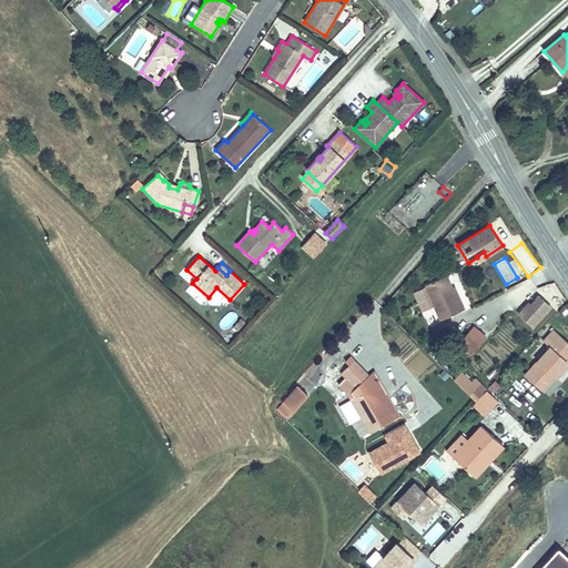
[(440,320),(465,310),(460,301),(458,302),(452,287),(446,275),(425,285),(425,286),(434,306),(440,320)]
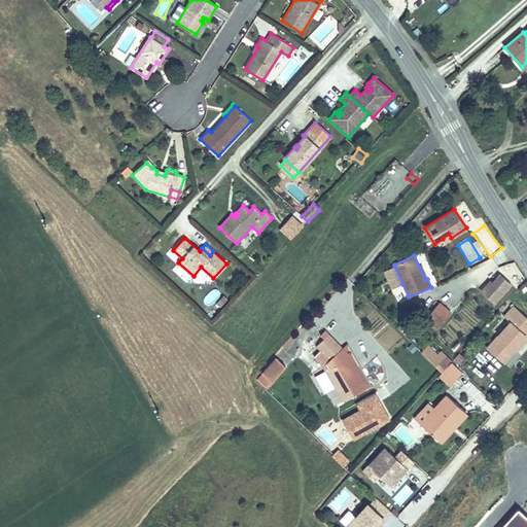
[(392,288),(402,284),(394,266),(384,271),(392,288)]
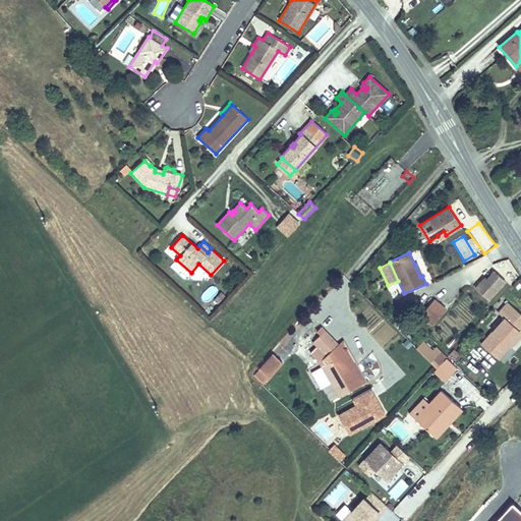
[(414,264),(420,277),(422,276),(416,263),(414,264)]
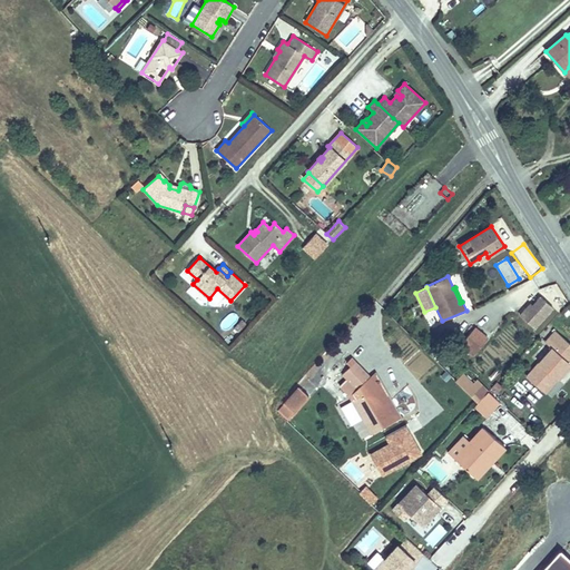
[(519,314),(534,328),(554,307),(540,293),(519,314)]
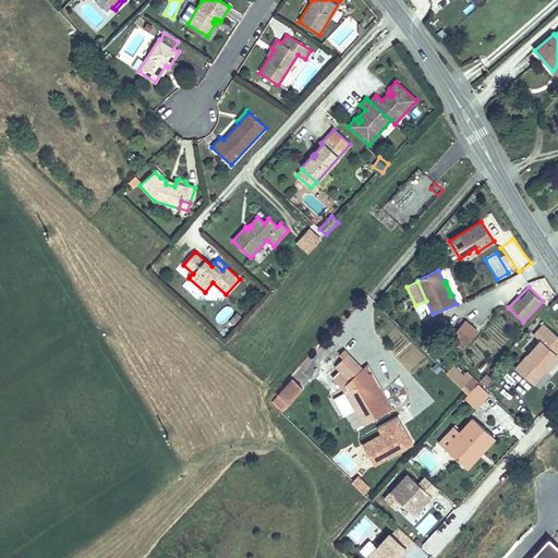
[(237,314),(230,320),(233,324),(240,317),(237,314)]
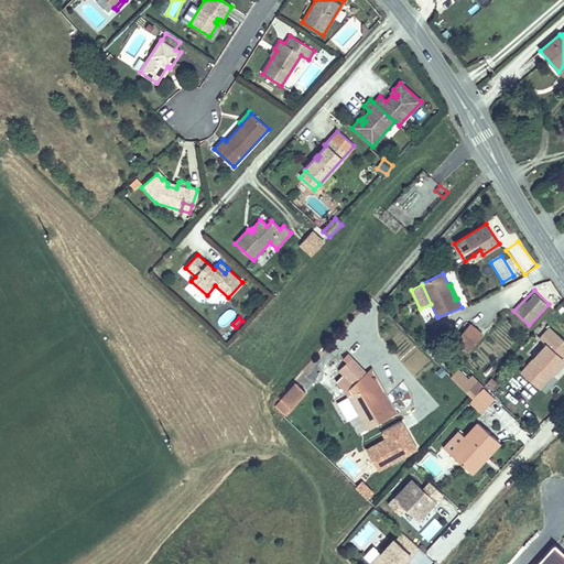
[(468,351),(483,335),(469,324),(456,342),(468,351)]
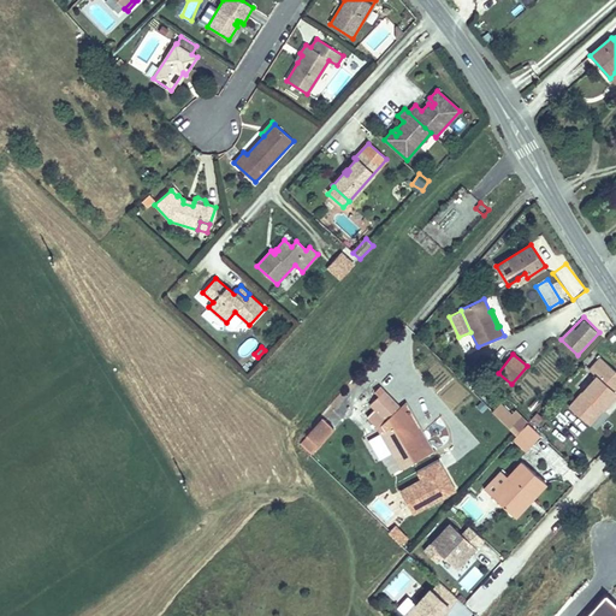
[(597,375),(569,407),(590,425),(615,394),(615,371),(600,357),(590,369),(597,375)]
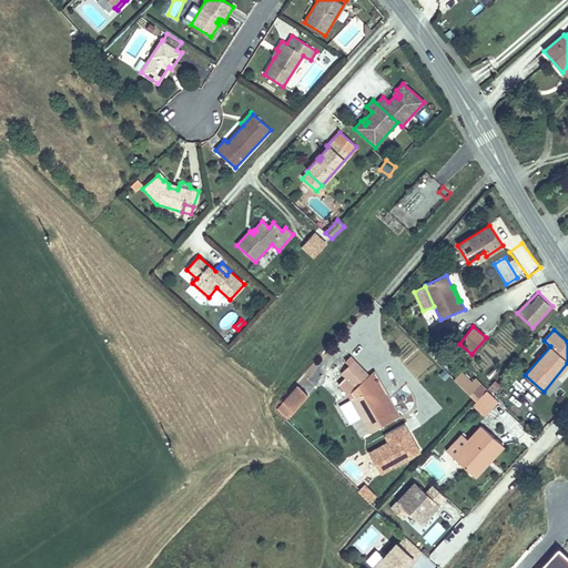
[(367,377),(368,376),(350,356),(345,361),(350,365),(341,373),(345,377),(338,384),(348,395),(369,433),(393,421),(388,412),(385,414),(375,397),(378,395),(374,386),(373,387),(367,377)]
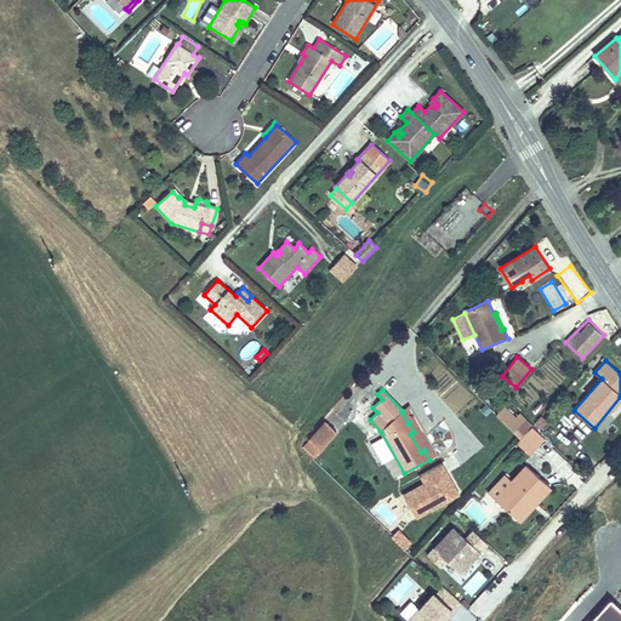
[(410,404),(403,411),(402,412),(408,423),(409,422),(414,432),(410,434),(421,453),(425,450),(429,460),(438,455),(410,404)]
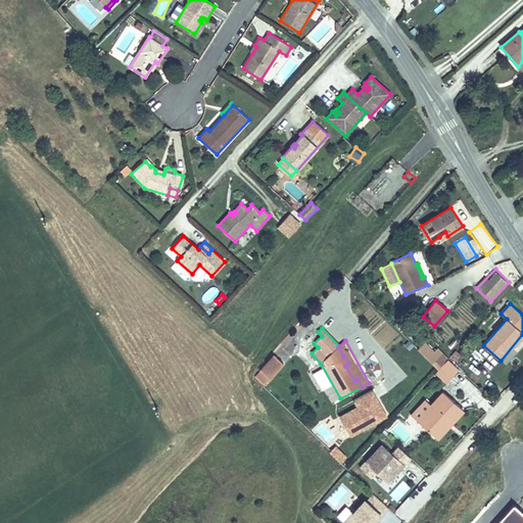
[(429,359),(435,352),(426,343),(419,349),(429,359)]
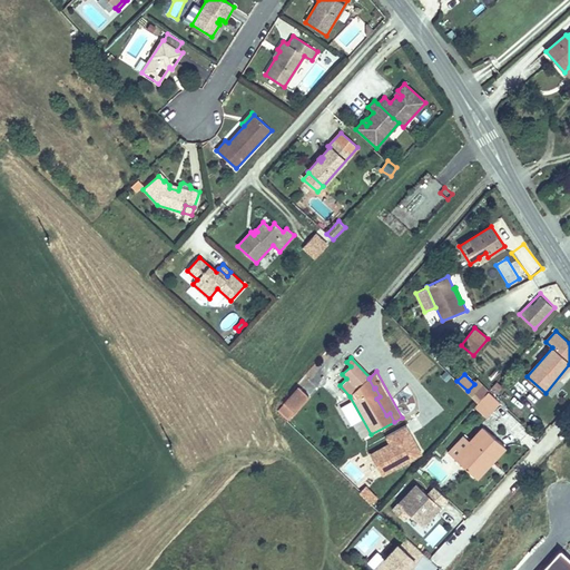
[(473,396),(483,386),(478,381),(474,384),(468,391),(473,396)]
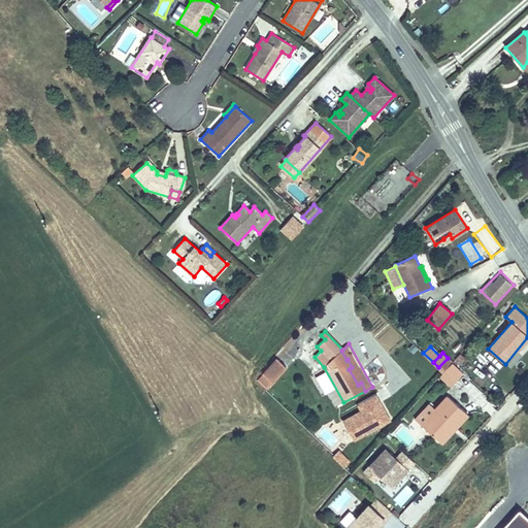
[(483,357),(477,365),(484,369),(489,361),(483,357)]
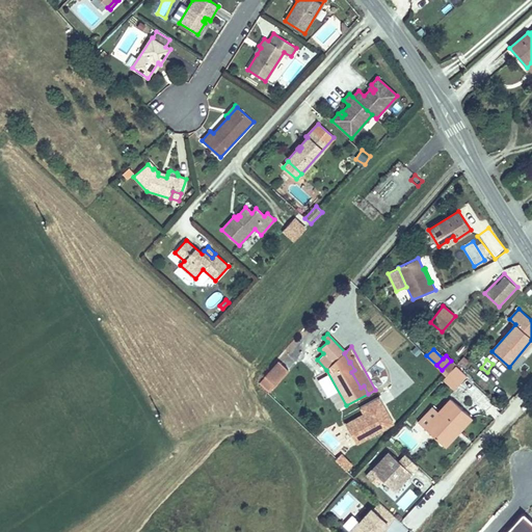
[(442,370),(447,376),(456,366),(451,361),(442,370)]
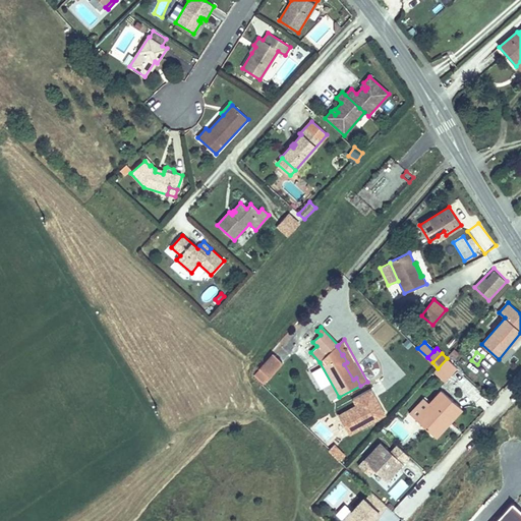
[(254,375),(263,384),(282,362),(274,354),(254,375)]
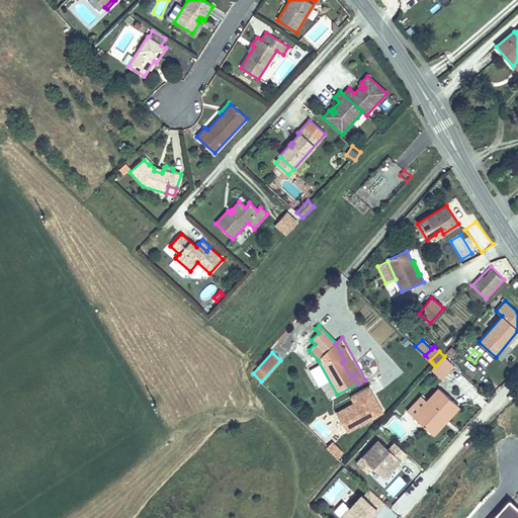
[(455,366),(444,356),(435,366),(446,376),(455,366)]
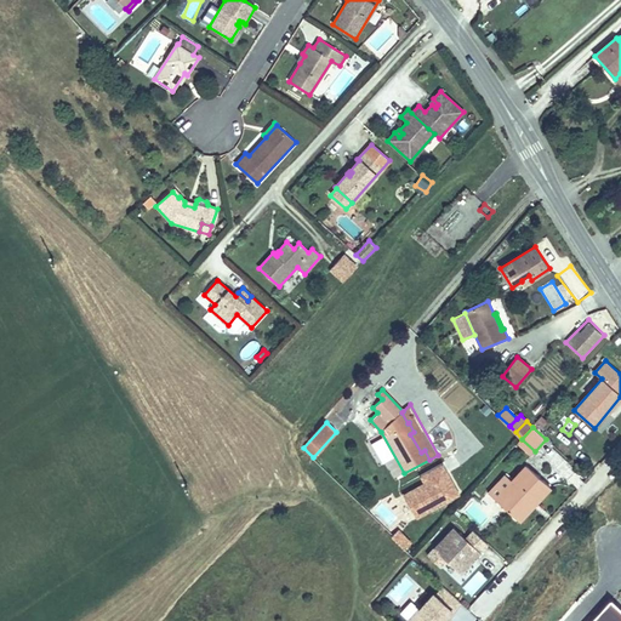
[(535,451),(522,439),(518,443),(531,455),(535,451)]
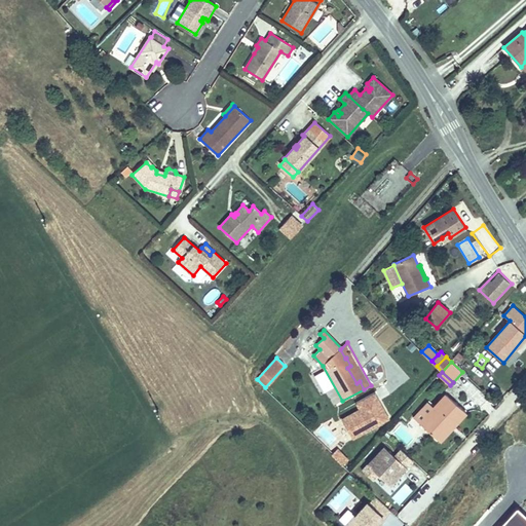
[(345,442),(390,418),(375,390),(354,402),(359,408),(334,421),(345,442)]
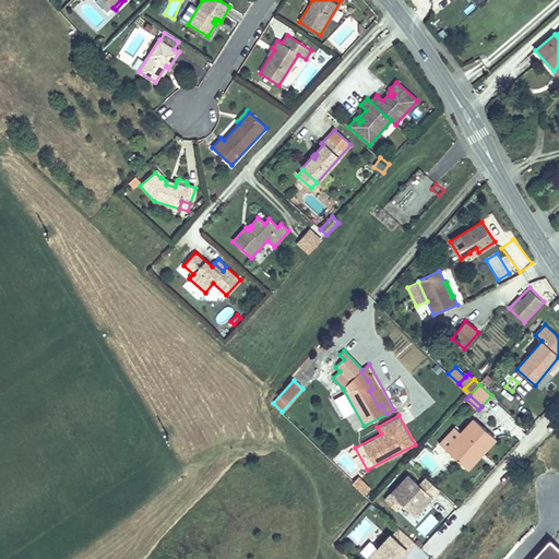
[(483,453),(496,439),(474,419),(461,433),(454,428),(439,444),(462,464),(473,452),(471,450),(474,447),(483,453)]
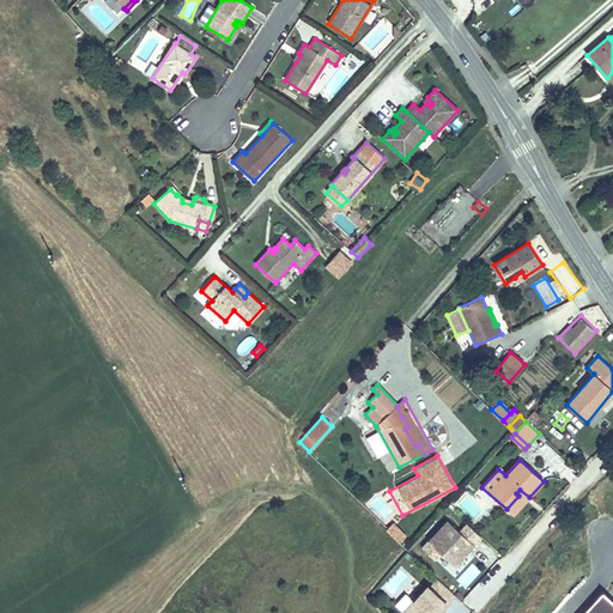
[(514,515),(529,497),(520,490),(516,493),(519,496),(507,509),(514,515)]
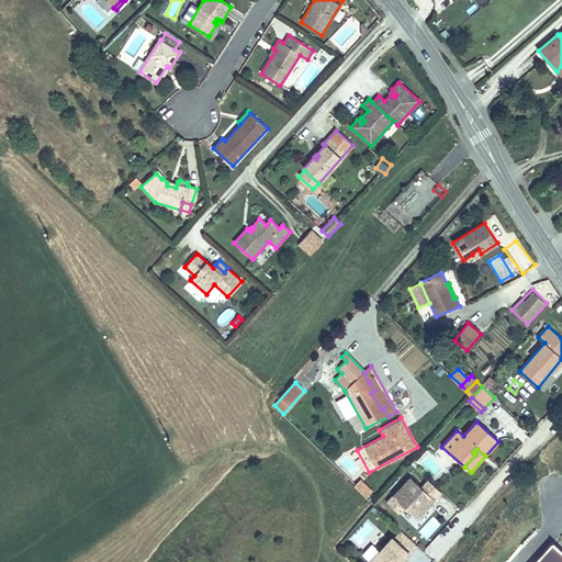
[(441,493),(428,480),(422,487),(411,478),(388,503),(397,514),(404,507),(417,519),(441,493)]
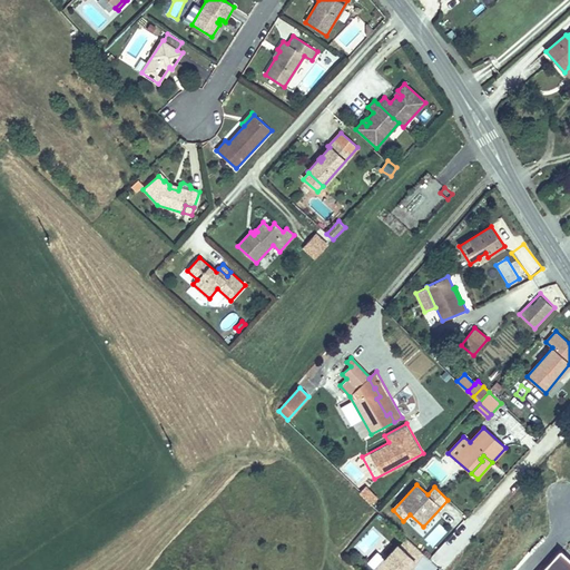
[(423,539),(431,548),(448,532),(439,523),(423,539)]
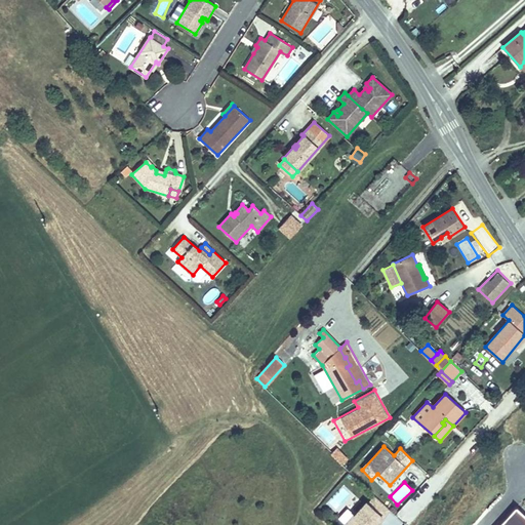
[(375,497),(369,505),(367,502),(347,524),(376,524),(391,510),(375,497)]
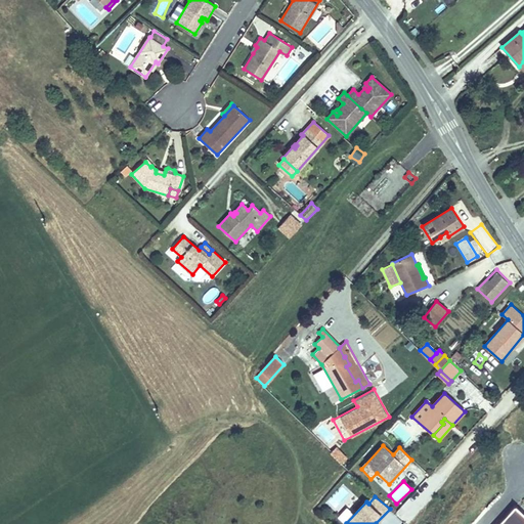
[(523,523),(523,513),(516,506),(498,523),(523,523)]
